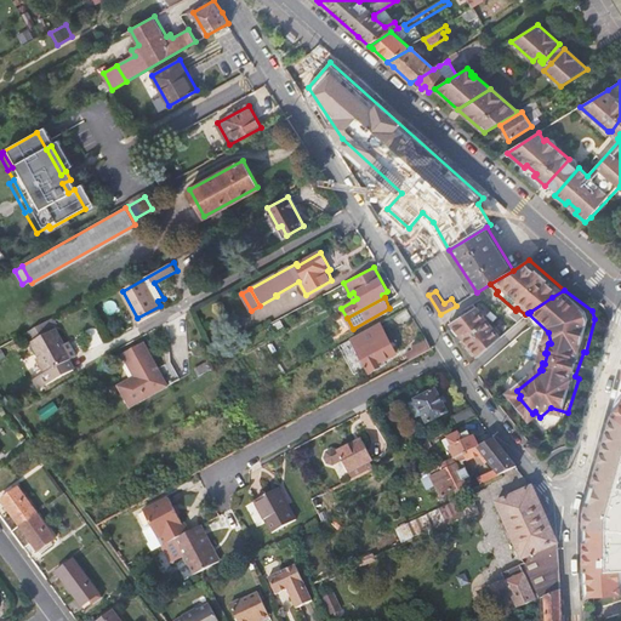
[(163,311),(160,306),(137,318),(140,324),(163,311)]
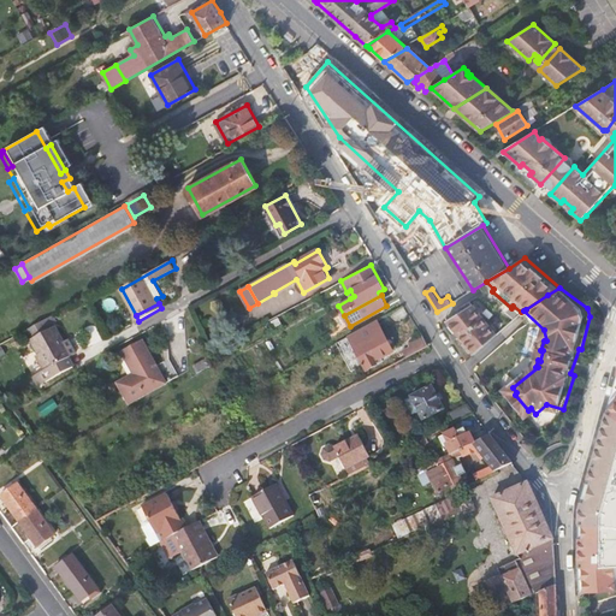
[(446,319),(474,353),(497,332),(473,303),(446,319)]
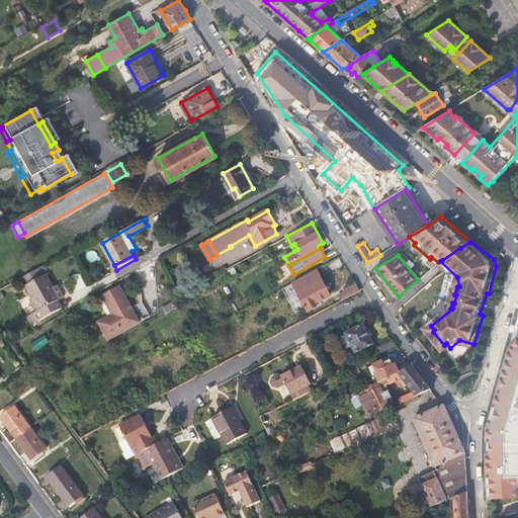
[(22,278),(38,308),(59,296),(42,267),(22,278)]
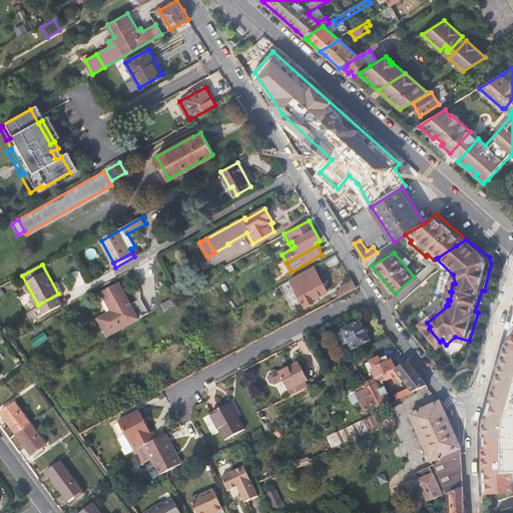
[(313,268),(310,270),(290,281),(305,308),(319,301),(317,298),(323,295),(323,294),(326,292),(318,278),(313,268)]
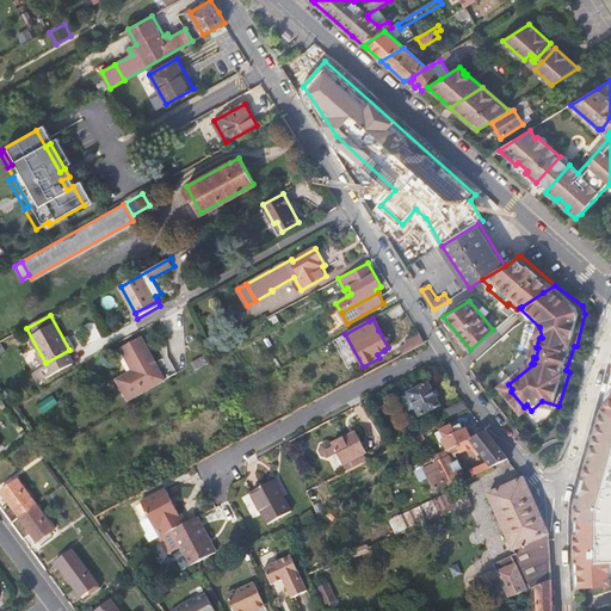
[(397,349),(401,355),(424,343),(418,333),(406,340),(407,343),(397,349)]
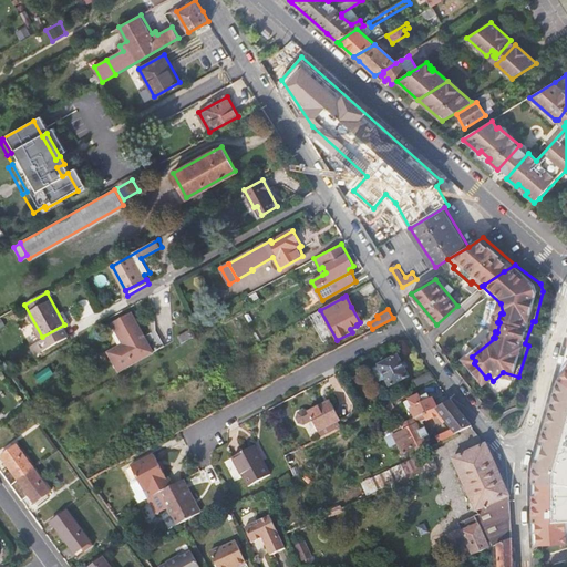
[(112,325),(114,328),(134,317),(132,313),(112,325)]
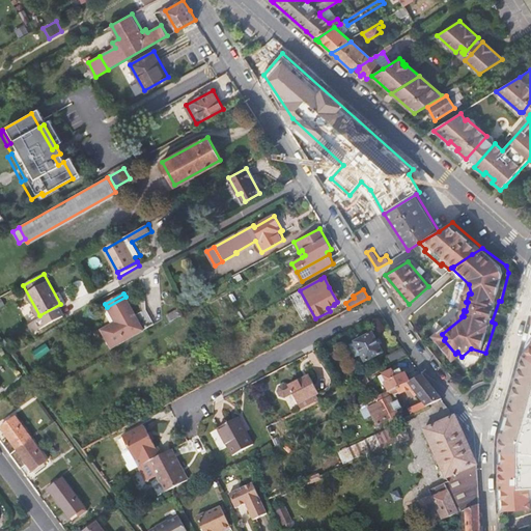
[(107,307),(115,323),(117,327),(103,334),(111,348),(144,330),(139,322),(126,297),(107,307)]
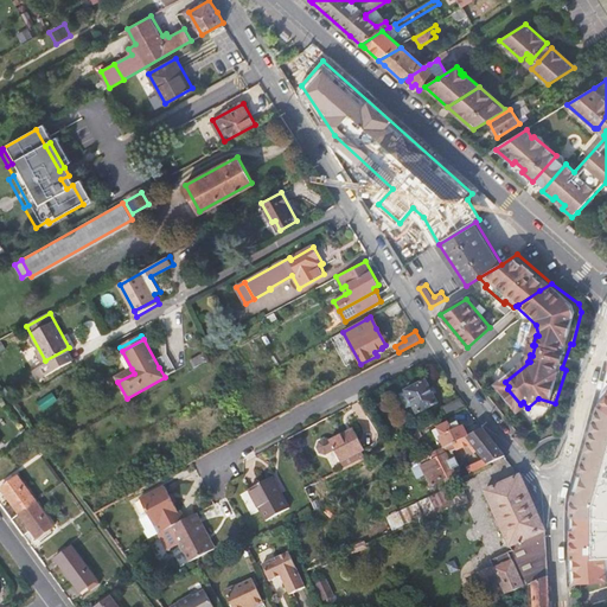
[(71,351),(69,347),(45,360),(48,364),(44,365),(49,375),(72,362),(68,352),(71,351)]
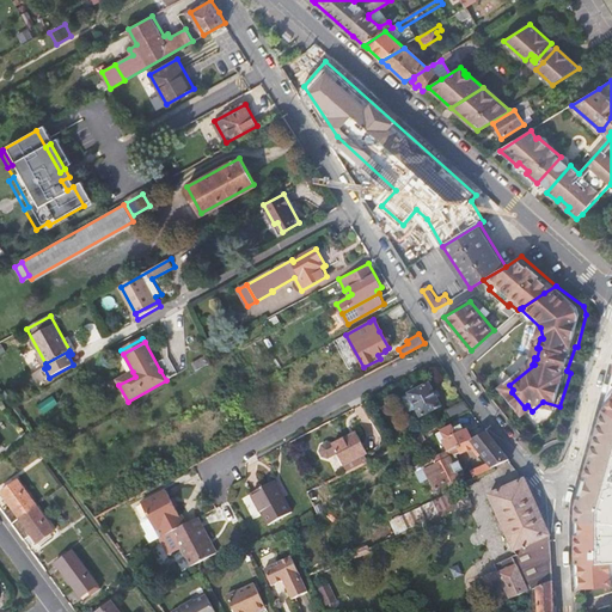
[(196,369),(208,363),(206,357),(194,363),(196,369)]
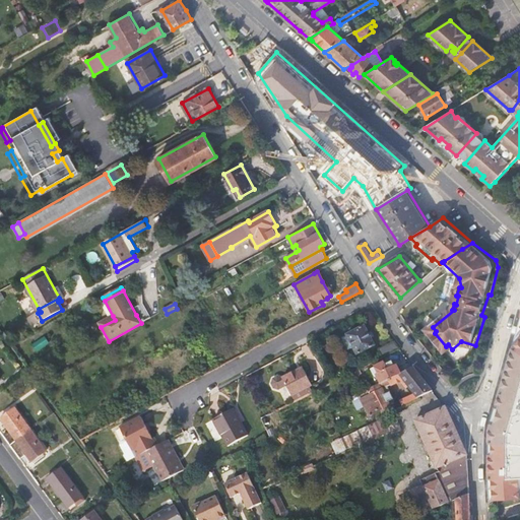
[(100,324),(101,327),(115,320),(113,316),(100,324)]
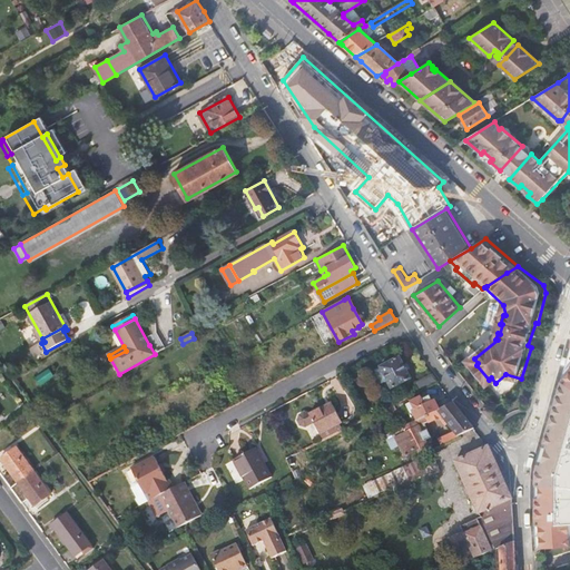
[(569,351),(537,470),(536,518),(538,547),(569,544),(569,351)]
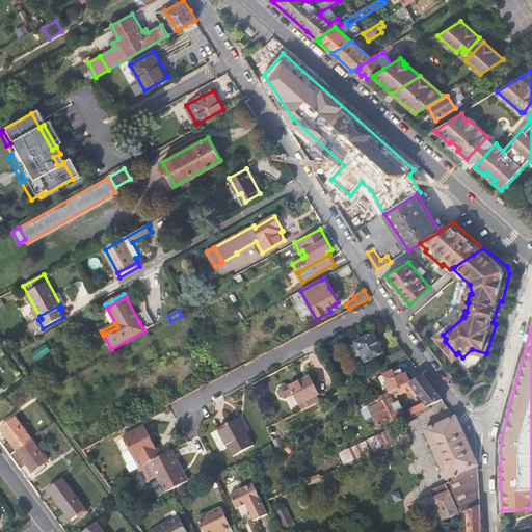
[(366,362),(383,352),(373,333),(354,342),(366,362)]
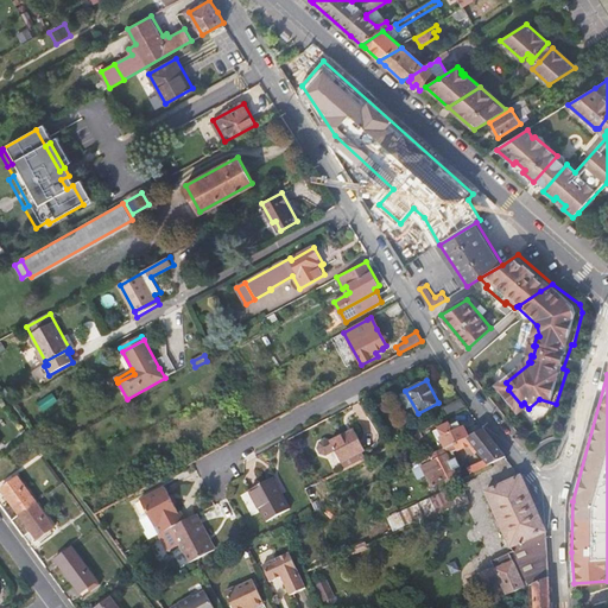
[(443,407),(448,416),(467,406),(461,398),(443,407)]
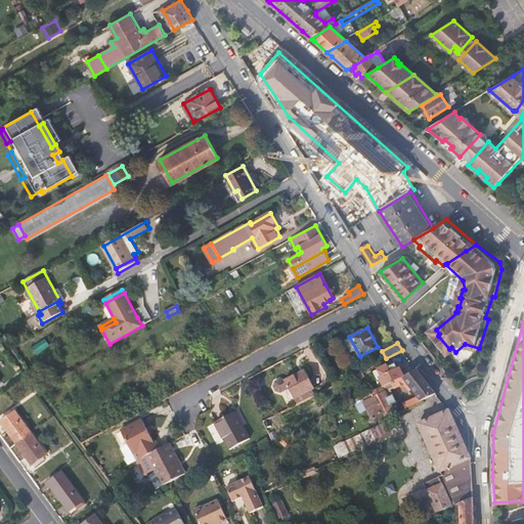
[(382,377),(387,386),(404,378),(403,376),(405,375),(401,366),(399,367),(396,362),(388,366),(387,364),(380,368),(383,376),(382,377)]
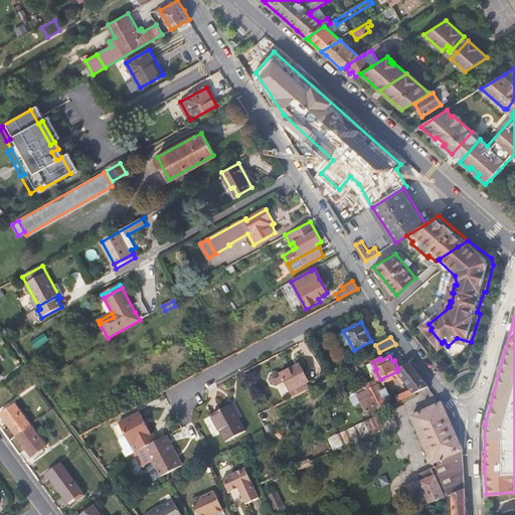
[(415,391),(431,384),(420,372),(411,362),(398,368),(396,369),(397,371),(380,379),(378,380),(378,379),(357,389),(367,409),(362,411),(364,415),(379,407),(378,404),(388,400),(380,384),(400,374),(415,391)]
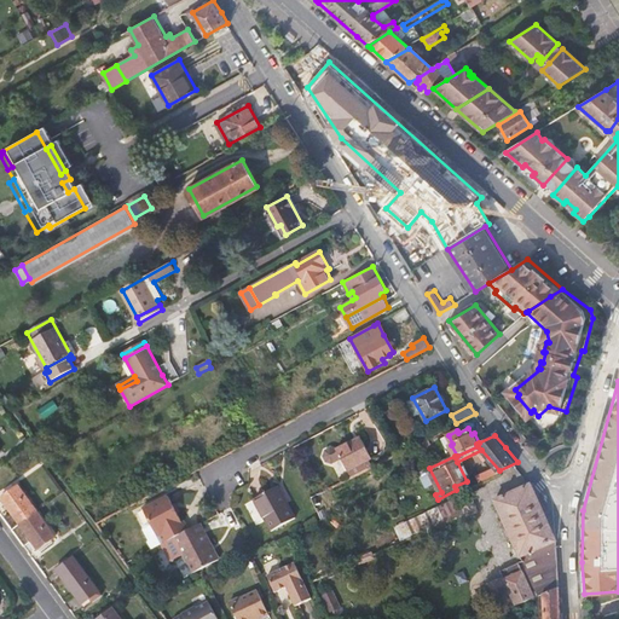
[(366,438),(354,445),(352,441),(339,450),(334,447),(328,450),(327,456),(329,461),(335,463),(343,458),(351,470),(353,469),(374,458),(376,457),(366,438)]
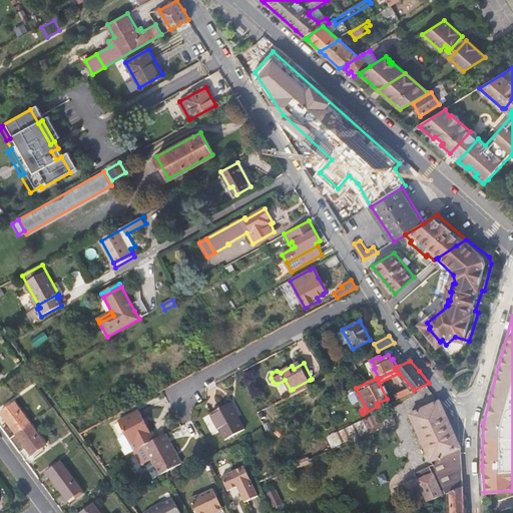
[(313,385),(310,380),(293,389),(296,394),(313,385)]
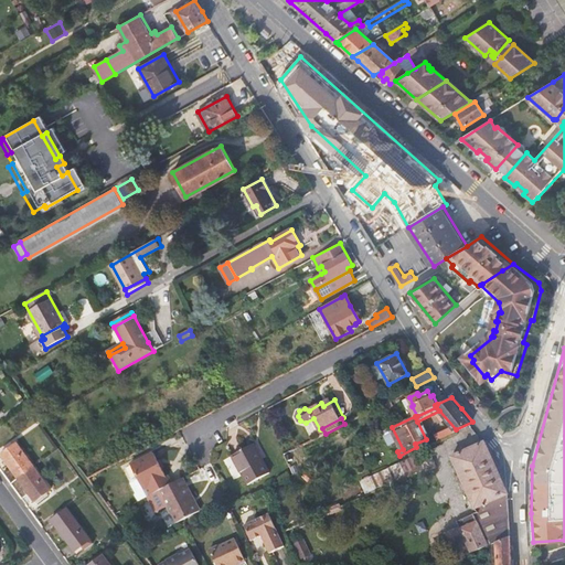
[(312,419),(305,423),(309,433),(317,429),(312,419)]
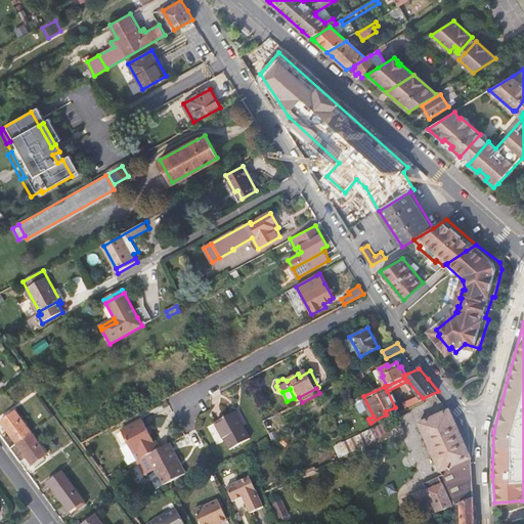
[(227,446),(248,435),(233,408),(213,420),(227,446)]
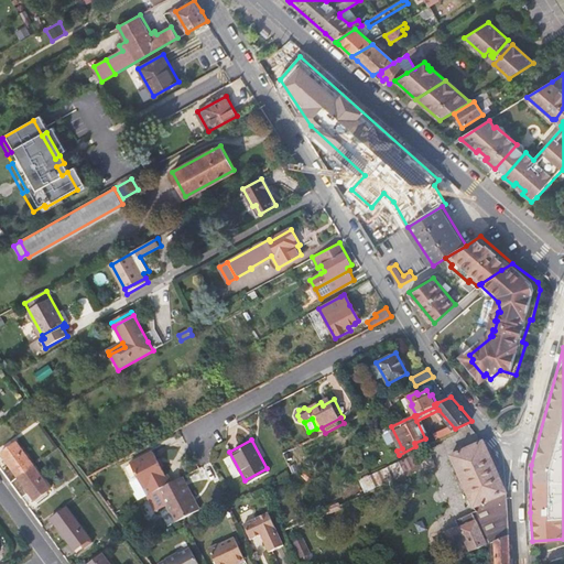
[(451,518),(466,552),(496,540),(509,535),(508,491),(500,476),(483,441),(451,456),(476,507),(461,513),(461,512),(451,518)]
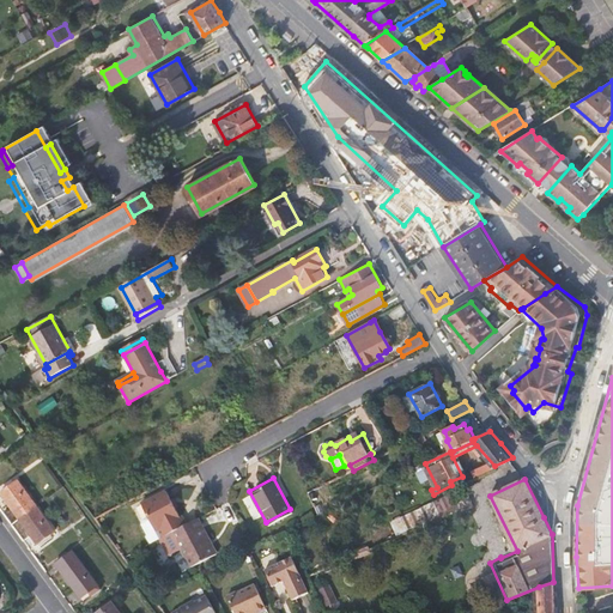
[(1,496),(19,520),(36,508),(18,483),(1,496)]
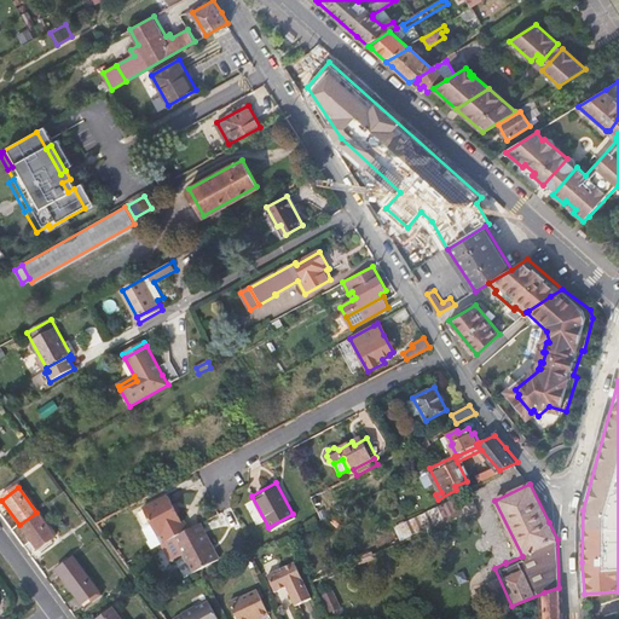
[(166,532),(187,520),(173,493),(149,507),(156,520),(151,524),(150,525),(156,537),(155,538),(158,547),(171,541),(166,532)]
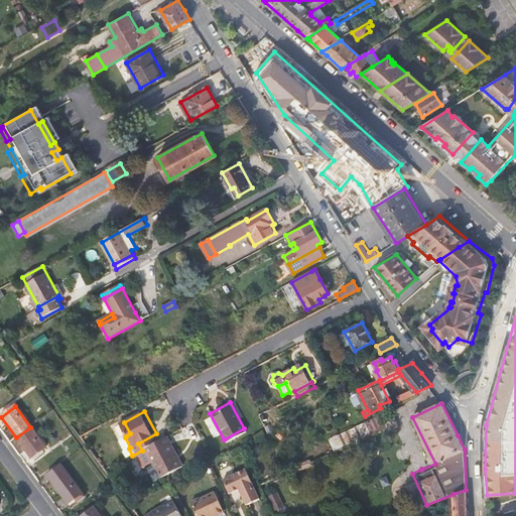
[(379,416),(330,437),(335,450),(385,429),(379,416)]
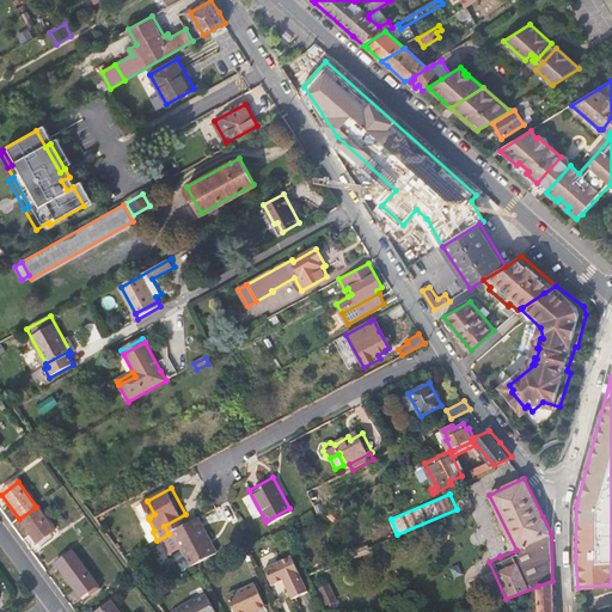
[(54,531),(36,507),(19,519),(37,544),(54,531)]
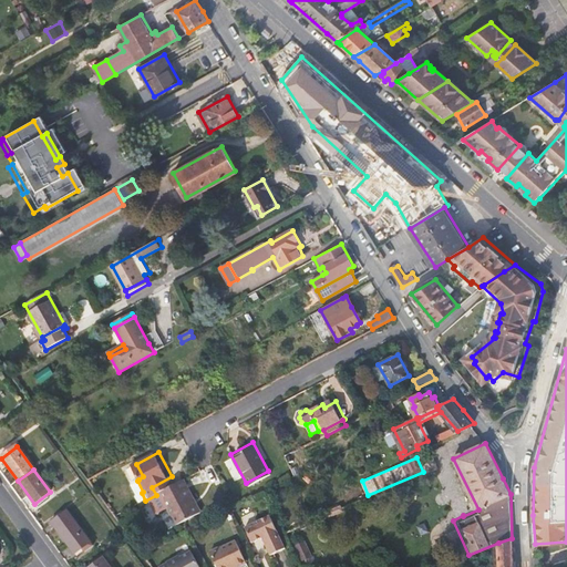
[(152,487),(156,495),(157,494),(178,483),(174,475),(172,476),(152,487)]
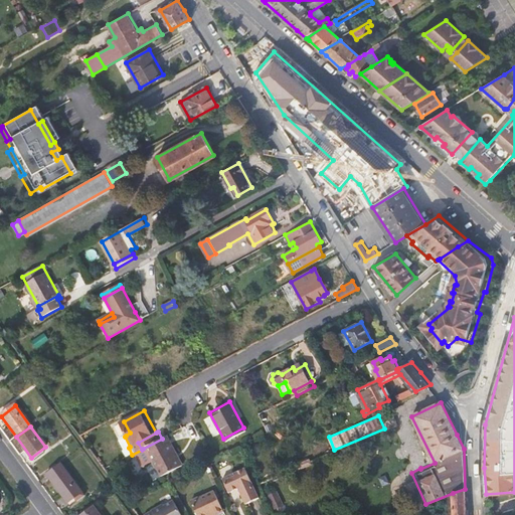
[(182,466),(166,437),(162,439),(143,449),(148,457),(150,456),(162,477),(182,466)]
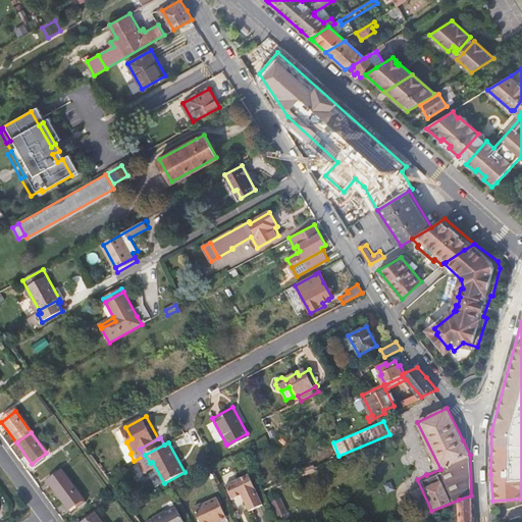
[(246,493),(249,501),(247,503),(251,512),(264,505),(249,474),(226,485),(233,500),(246,493)]
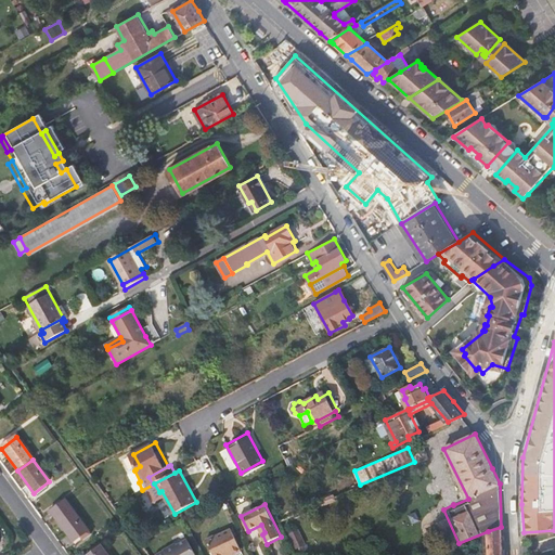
[(74,542),(81,537),(85,540),(92,534),(73,507),(56,519),(74,542)]
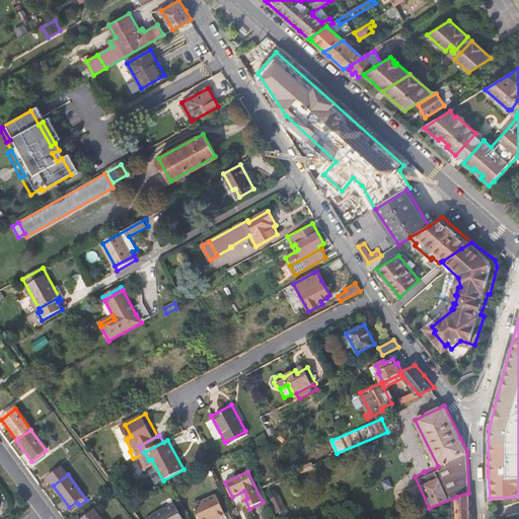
[(456,497),(456,518),(469,518),(469,508),(468,493),(456,497)]
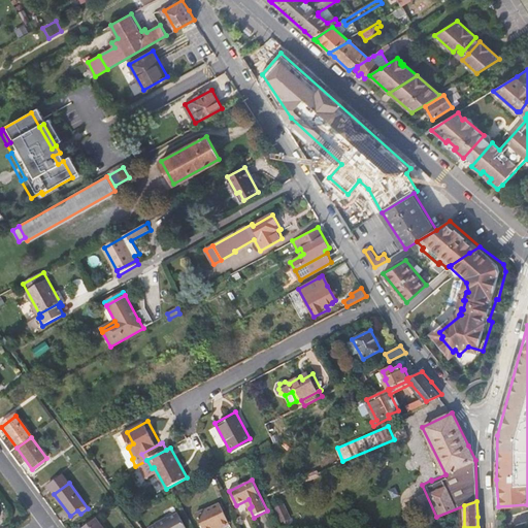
[(221,527),(229,524),(220,503),(204,510),(204,509),(196,514),(202,527),(217,527),(220,527),(221,527)]
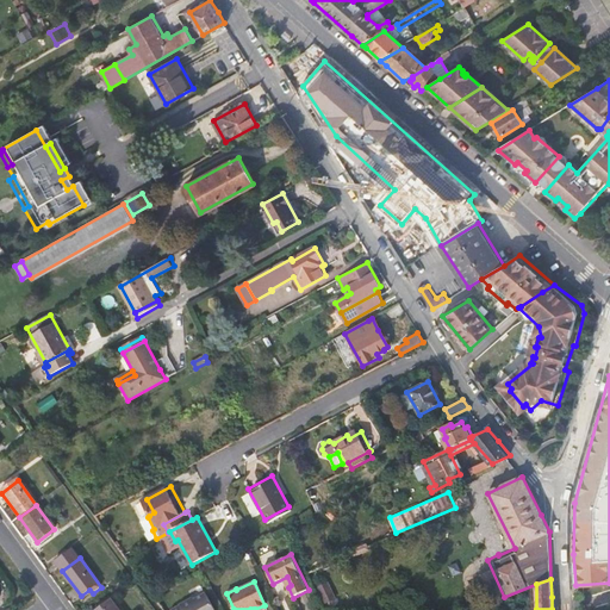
[(330,582),(319,585),(327,603),(337,598),(330,582)]
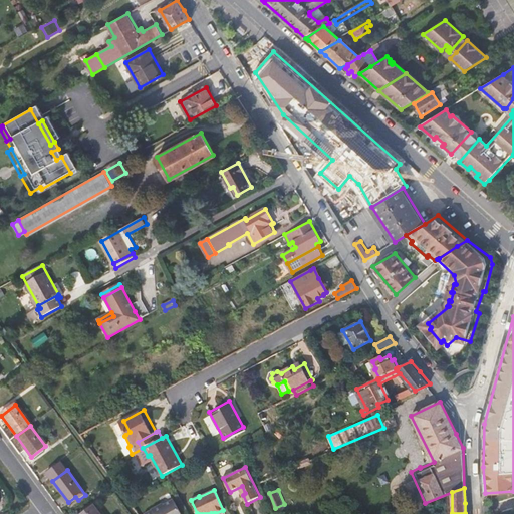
[(181,513),(174,498),(163,504),(162,502),(151,508),(152,510),(145,513),(181,513)]
